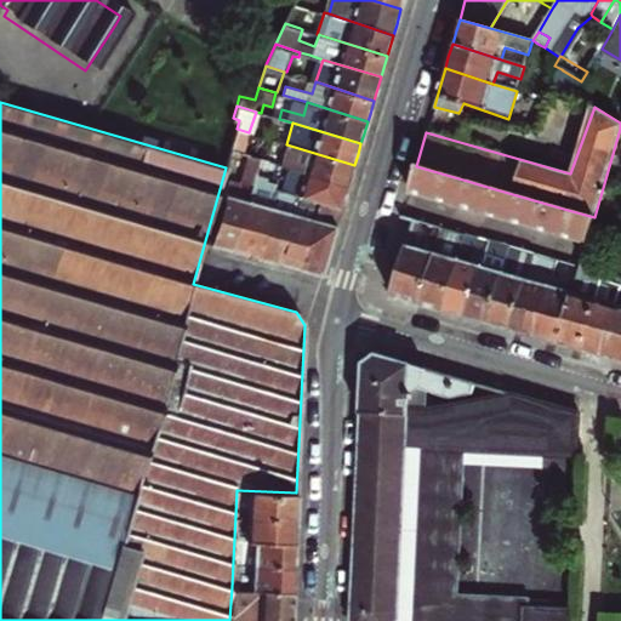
[(283,165),(288,166),(348,186),(351,176),(354,165),(286,144),(281,143),(275,163),(283,165)]
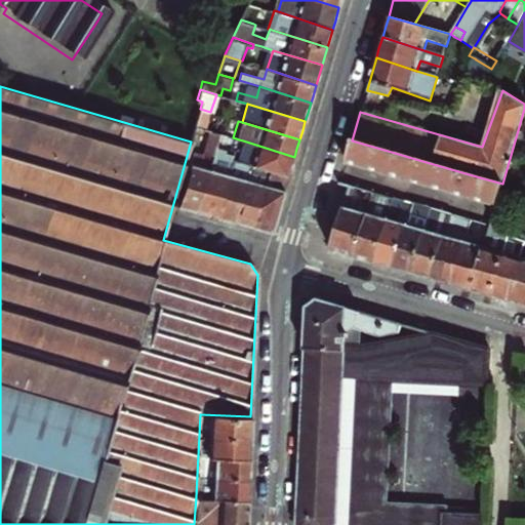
[(187,209),(196,212),(217,140),(221,142),(224,134),(208,130),(201,154),(193,152),(176,207),(187,209)]
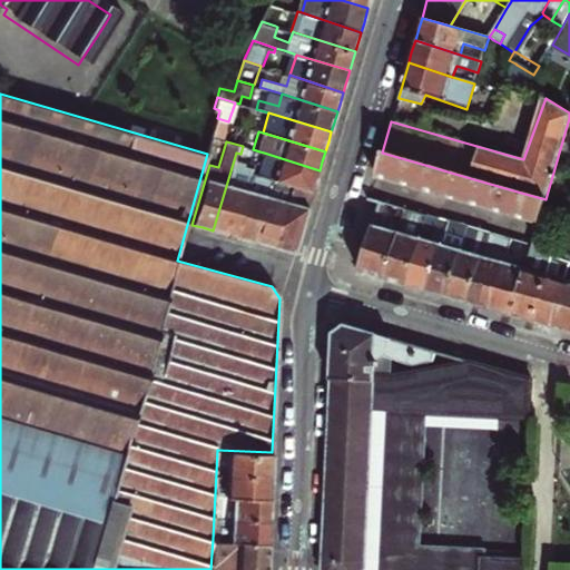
[(236,153),(213,231),(225,234),(233,236),(252,173),(254,163),(249,161),(251,157),(253,149),(243,146),(241,154),(236,153)]
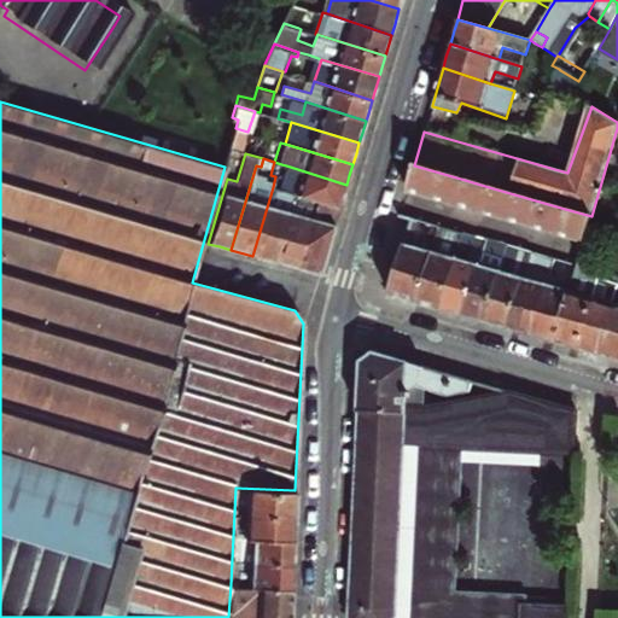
[(295,194),(316,200),(339,209),(343,197),(347,185),(286,165),(279,190),(295,194)]
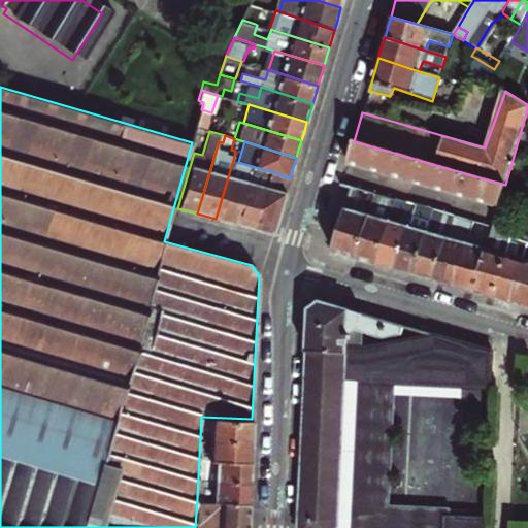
[(375,147),(354,141),(348,163),(359,166),(369,168),(375,147)]
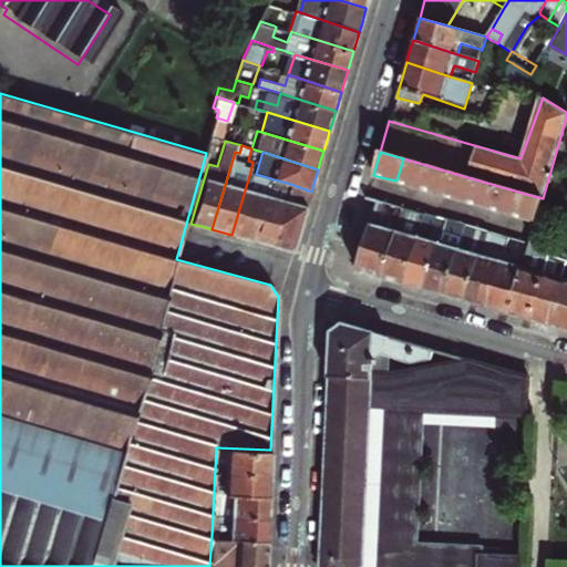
[(403,158),(397,181),(408,184),(419,188),(426,165),(403,158)]
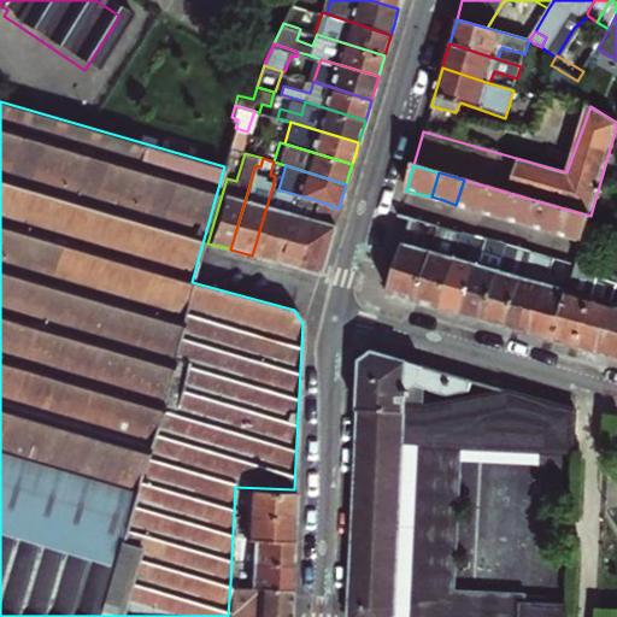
[(464,180),(456,205),(468,207),(481,212),(488,187),(464,180)]
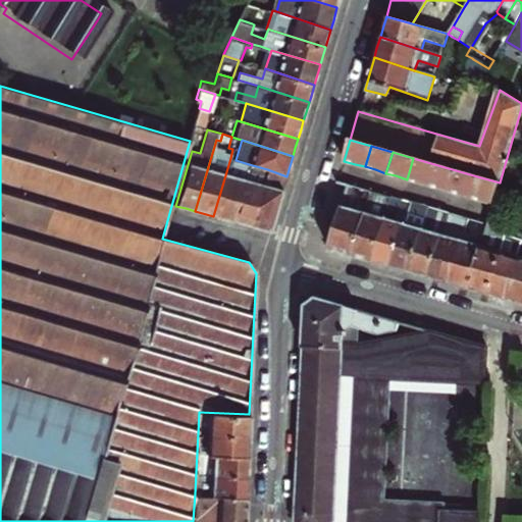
[(236,160),(230,158),(213,216),(222,219),(231,221),(249,164),(236,160)]
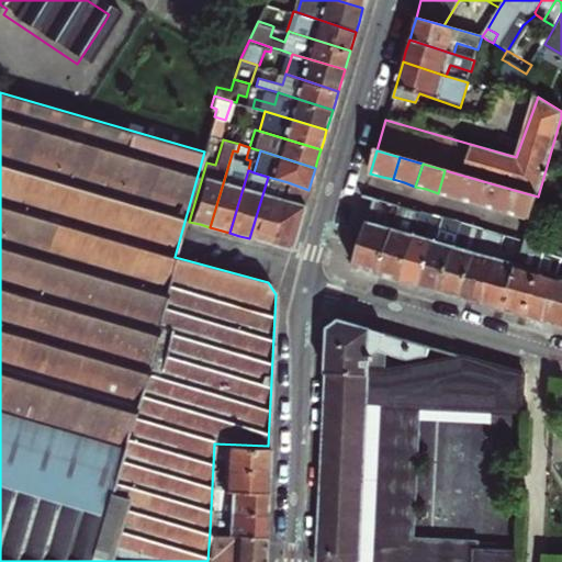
[(461,200),(468,177),(445,170),(438,193),(451,197),(461,200)]
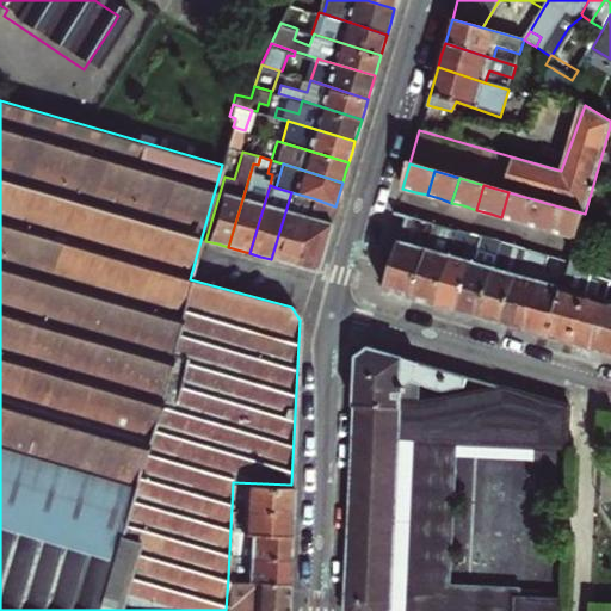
[(313,198),(291,192),(271,259),(281,261),(292,265),(313,198)]
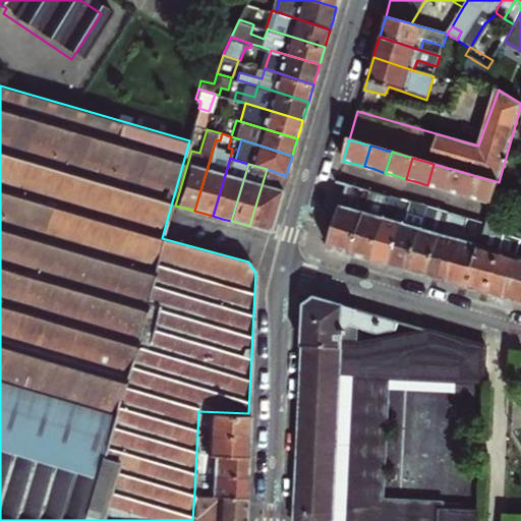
[(449,191),(455,170),(433,164),(427,185),(439,188),(449,191)]
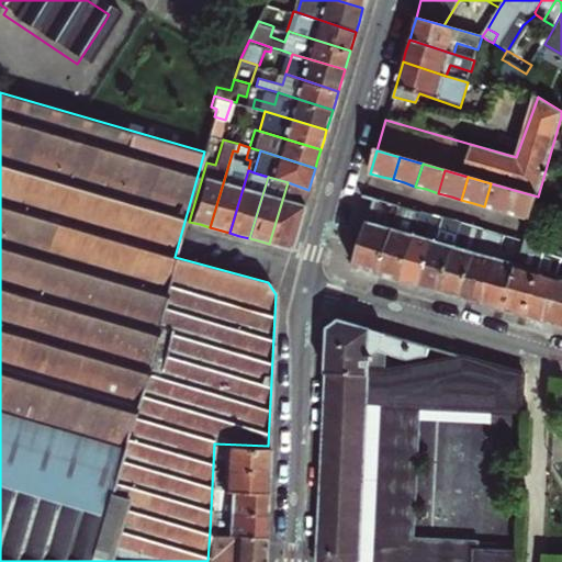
[(308,190),(288,182),(269,244),(283,248),(291,250),(308,190)]
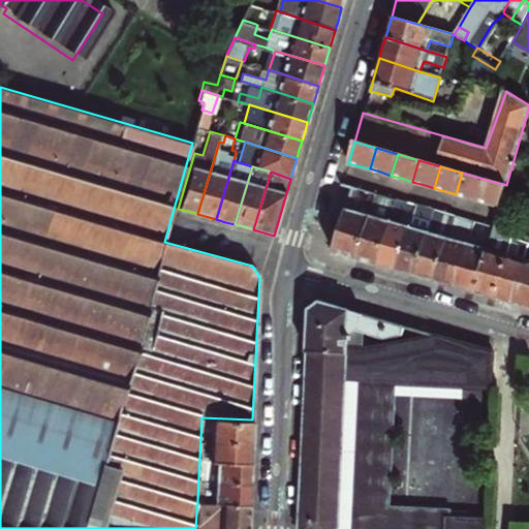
[(484,179),(462,173),(456,194),(467,197),(476,199),(484,179)]
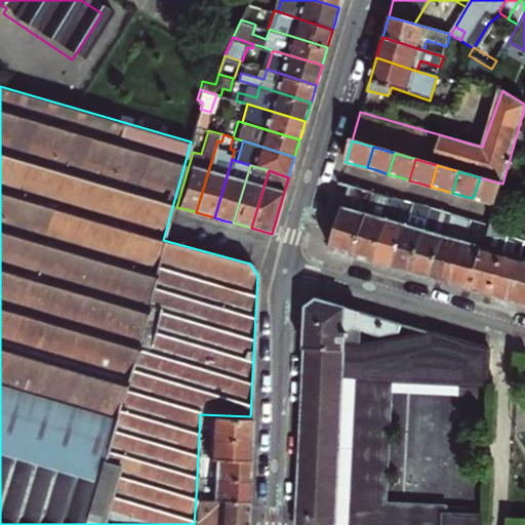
[(480,177),(473,198),(485,202),(496,205),(502,184),(480,177)]
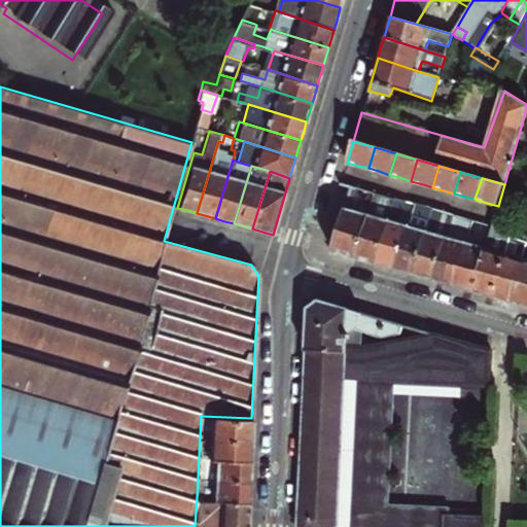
[(347,255),(356,257),(375,192),(362,188),(354,186),(336,252),(347,255)]
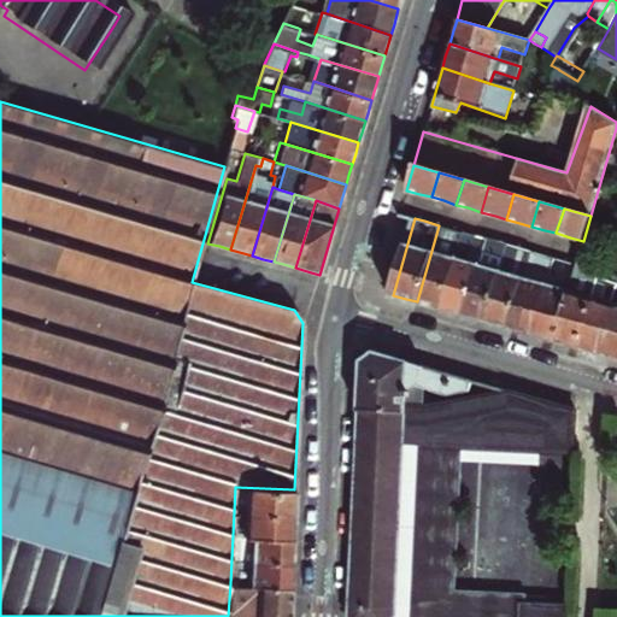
[(428,305),(441,309),(463,231),(448,228),(439,225),(417,301),(428,305)]
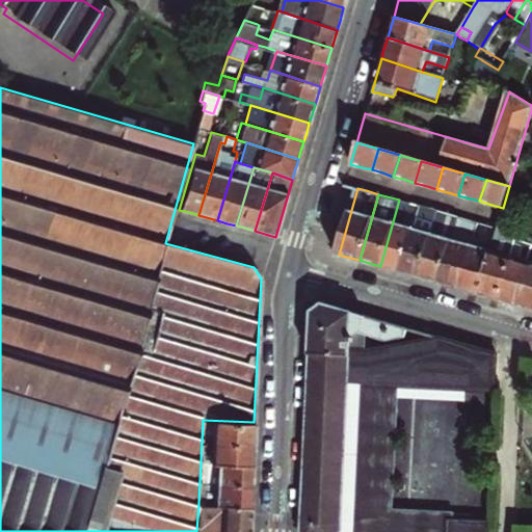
[(399,200),(380,266),(392,270),(400,272),(419,206),(409,203),(399,200)]
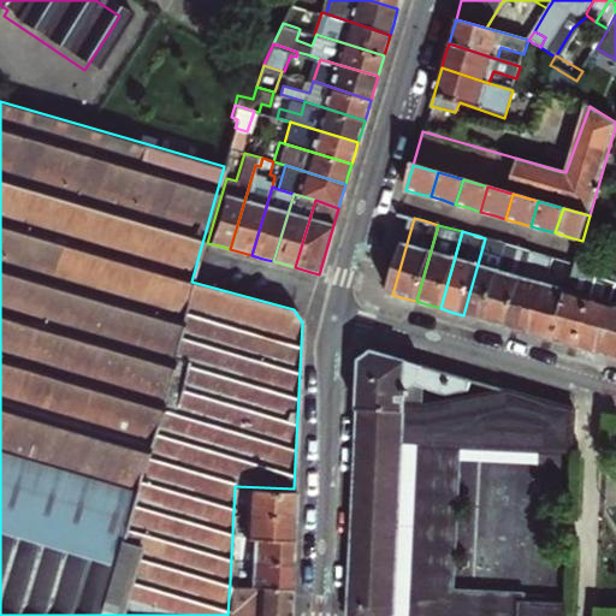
[(477,319),(485,321),(508,244),(485,238),(463,315),(477,319)]
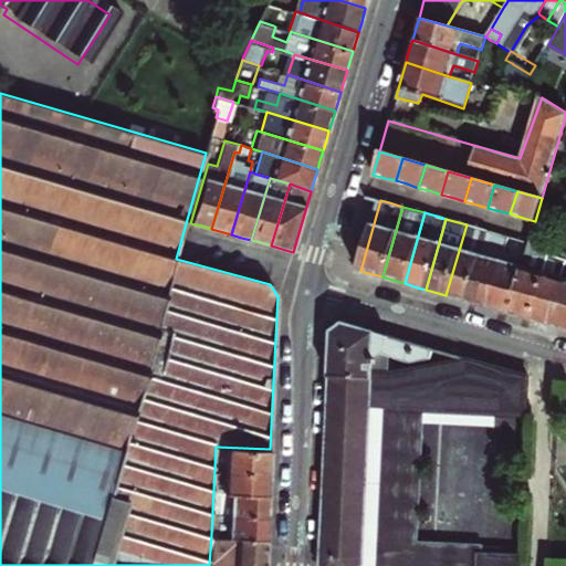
[(457,299),(467,302),(488,231),(482,229),(467,224),(446,295),(457,299)]
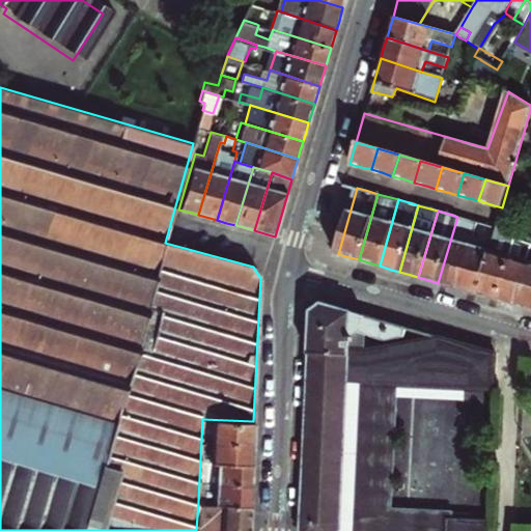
[(449,285),(457,288),(470,244),(475,227),(476,222),(473,221),(457,217),(438,283),(449,285)]
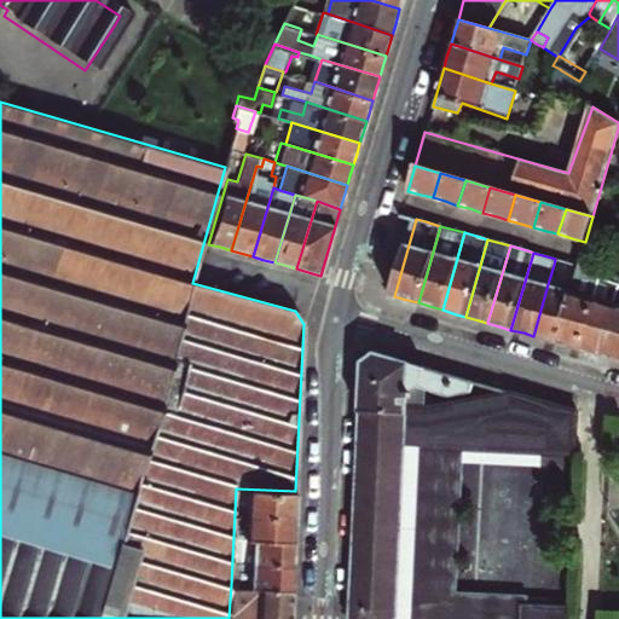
[(568,346),(579,350),(594,299),(596,293),(588,290),(589,284),(593,266),(579,260),(577,266),(570,291),(555,342),(568,346)]
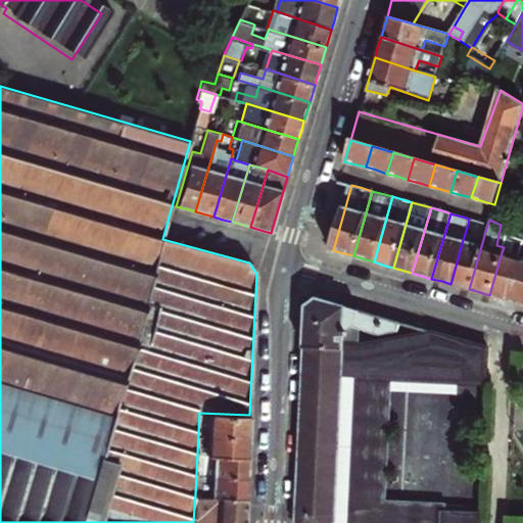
[(463,240),(450,284),(461,286),(469,289),(481,246),(463,240)]
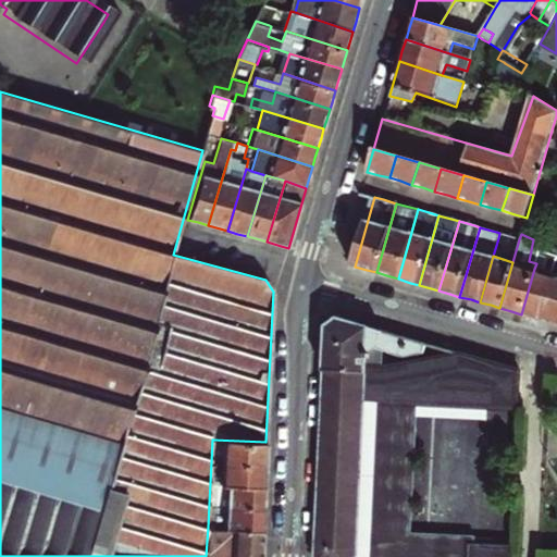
[(556,324),(556,257),(555,261),(556,262),(555,263),(554,265),(556,267),(553,274),(540,320),(551,322),(556,324)]
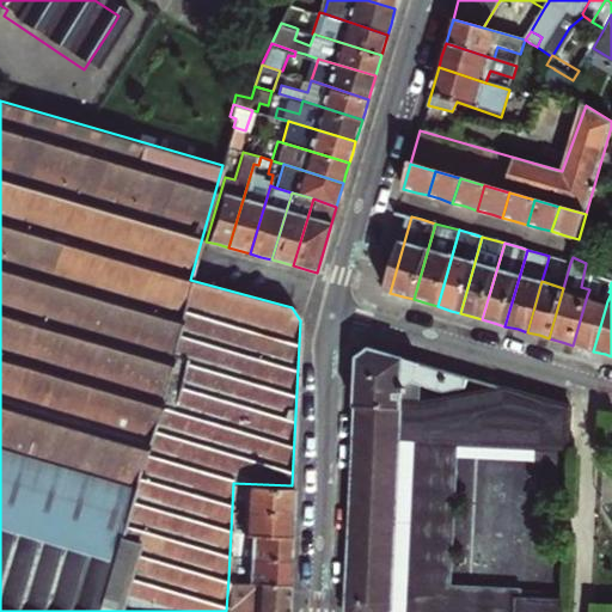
[(587,295),(573,346),(585,348),(593,352),(607,301),(587,295)]
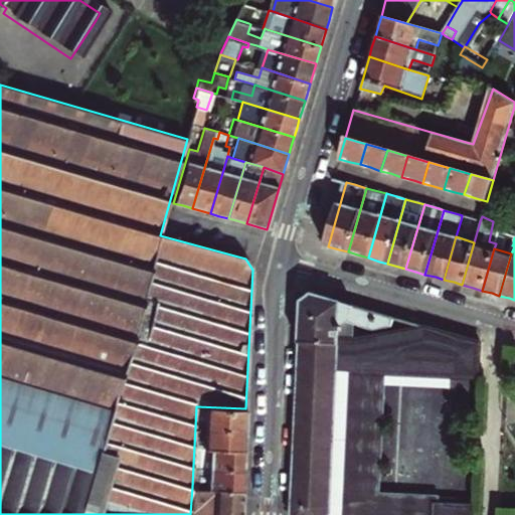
[(394,318),(312,295),(301,304),(300,324),(290,514),(434,514),(435,504),(472,506),(472,499),(376,495),(381,384),(382,373),(446,376),(477,377),(479,342),(406,321),(406,331),(394,334),(393,341),(338,340),(340,324),(352,324),(372,330),(391,326),(394,318)]
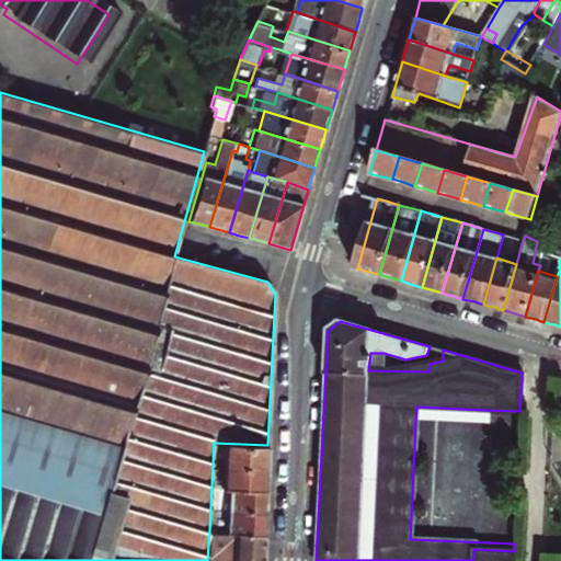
[(485,421),(485,410),(416,407),(415,419),(485,421)]
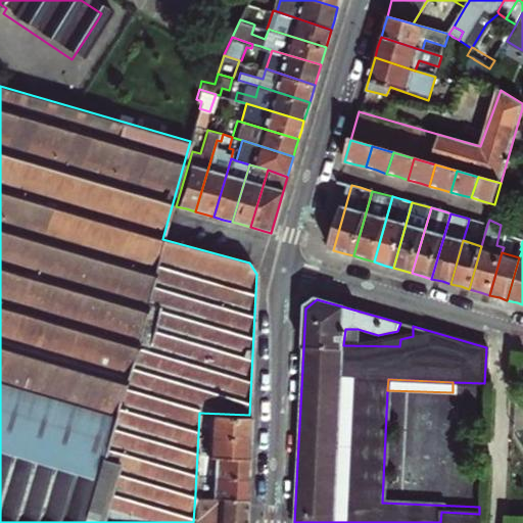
[(199,413),(198,434),(248,435),(249,427),(249,415),(199,413)]
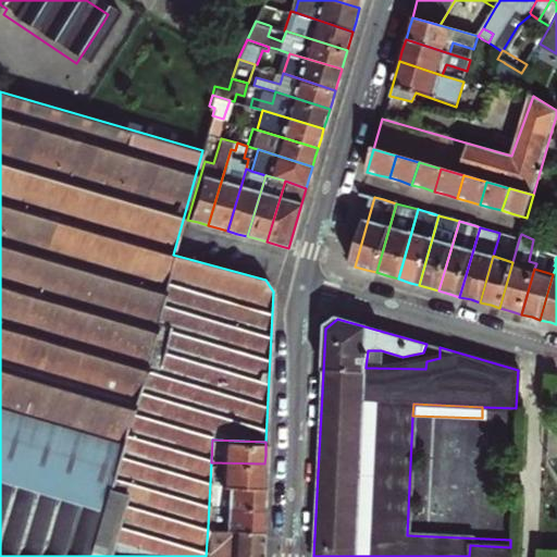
[(211,462),(210,483),(263,485),(264,475),(264,463),(211,462)]
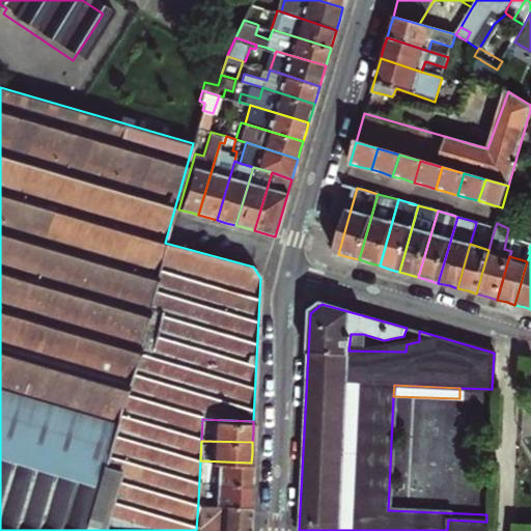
[(200,460),(199,480),(250,483),(251,474),(251,463),(200,460)]
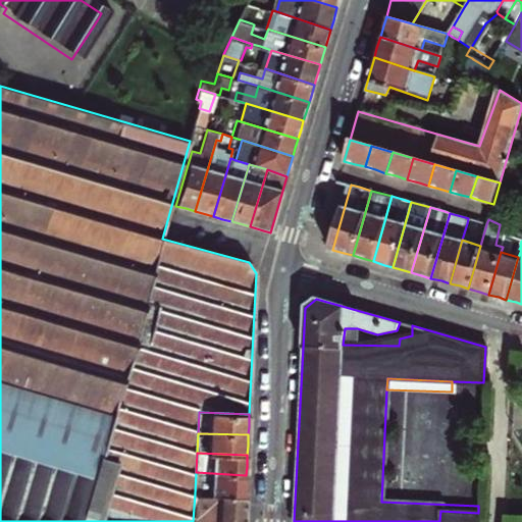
[(196,472),(195,493),(245,496),(246,484),(246,475),(196,472)]
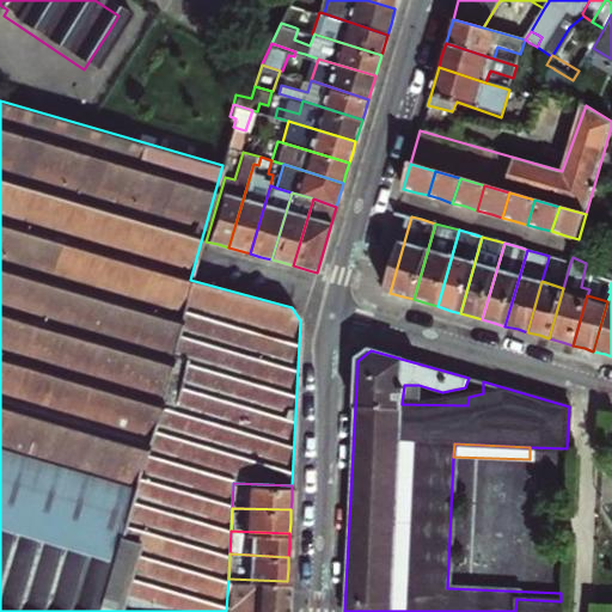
[(285,611),(287,599),(287,581),(228,579),(226,611),(285,611)]
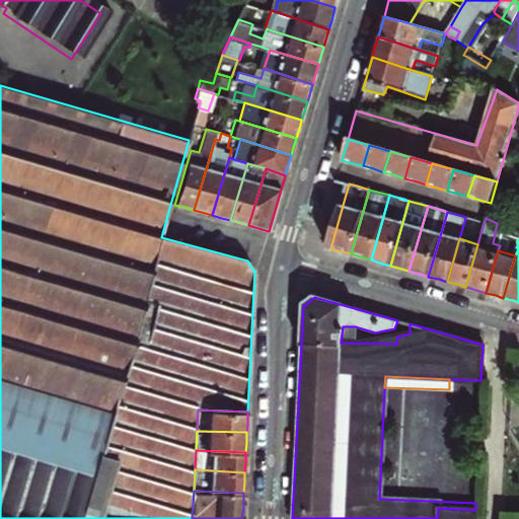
[(438,508),(437,518),(474,518),(475,510),(438,508)]
